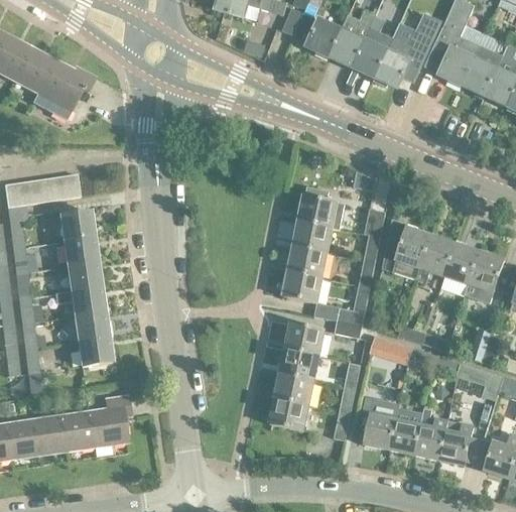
[(218,0),(216,9),(245,17),(248,4),(283,14),(286,2),(280,0),(218,0)]
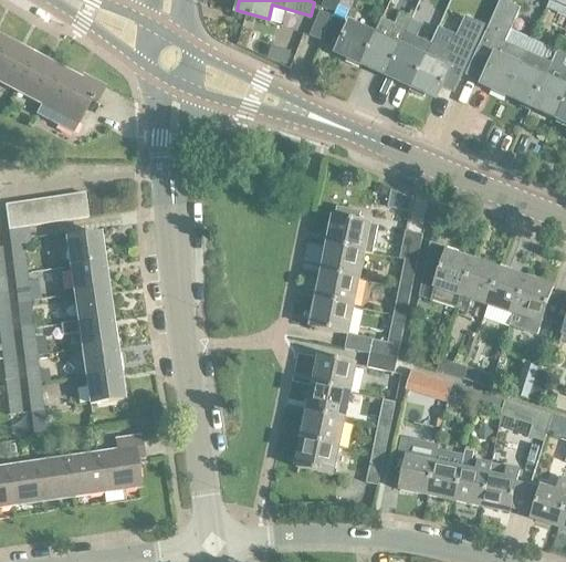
[(344,19),(352,0),(339,0),(334,14),(344,19)]
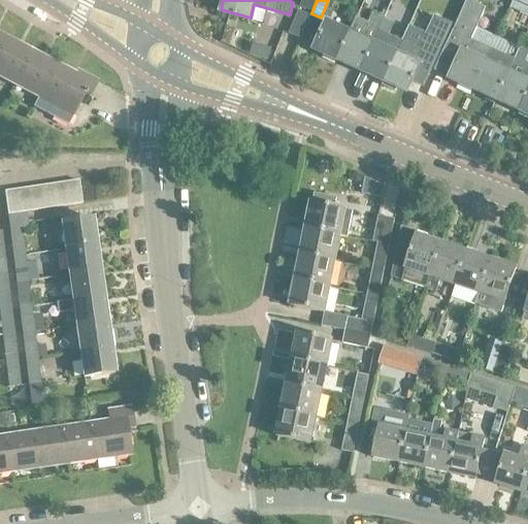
[(454,27),(447,41),(455,45),(461,31),(471,36),(476,25),(486,4),(476,0),(465,0),(456,22),(454,27)]
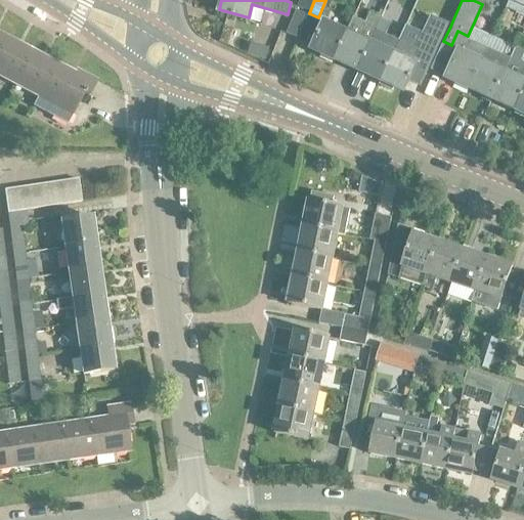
[(354,13),(347,29),(335,56),(357,67),(370,39),(382,14),(372,9),(367,18),(354,13)]
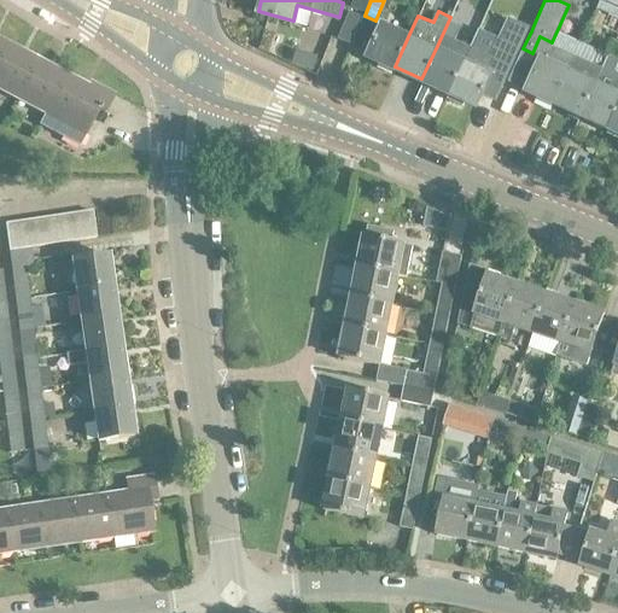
[(347,13),(338,35),(351,41),(361,19),(347,13)]
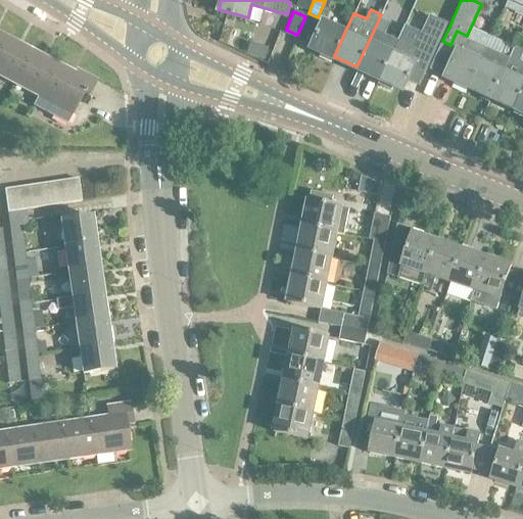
[(370,39),(357,66),(380,77),(392,49),(379,44),(391,18),(381,14),(370,39)]
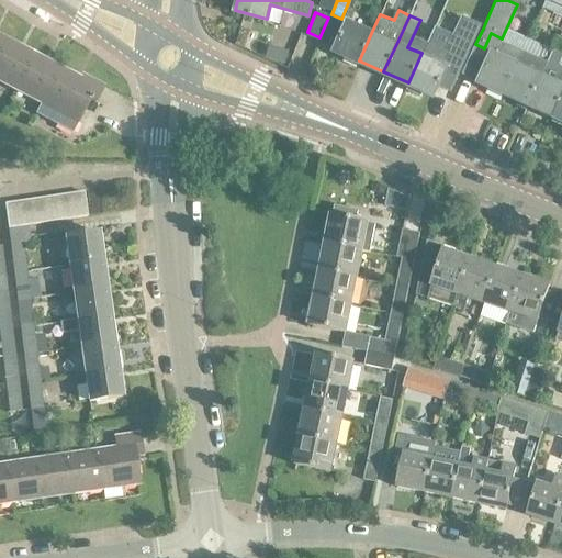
[(359,60),(372,31),(347,20),(334,49),(359,60)]
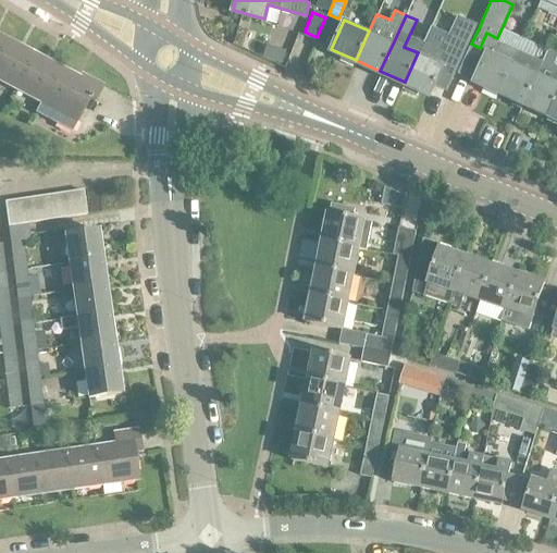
[(471,44),(459,71),(474,77),(474,80),(498,90),(512,62),(519,47),(497,38),(486,33),(480,48),(471,44)]
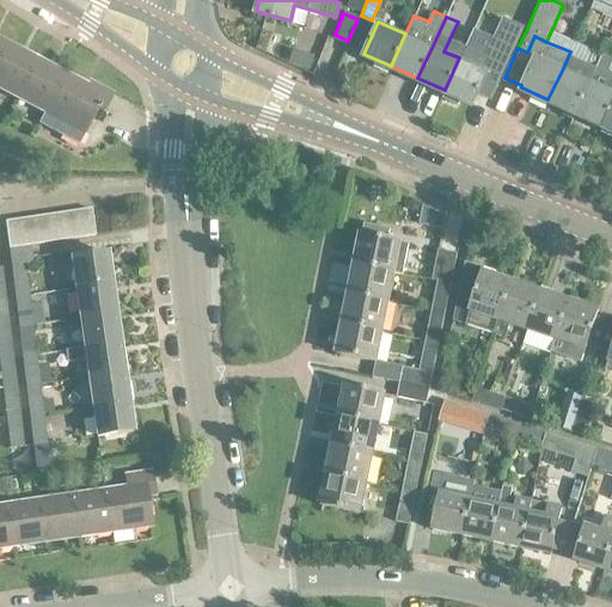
[(7,41),(0,54),(0,86),(14,94),(35,55),(7,41)]
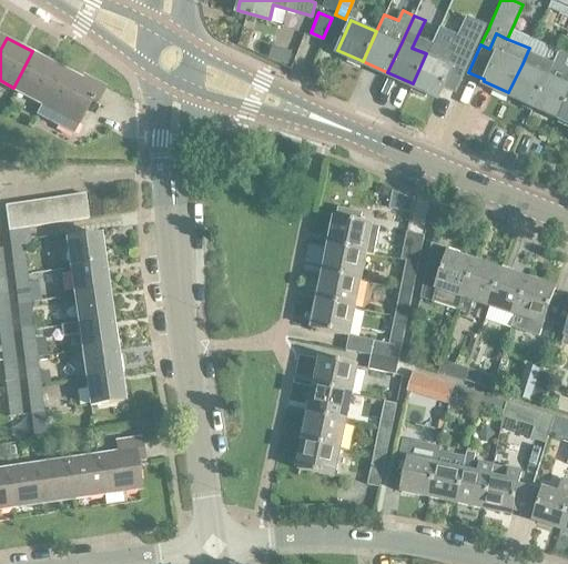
[(523,63),(508,92),(534,103),(547,74),(551,63),(559,47),(549,42),(544,54),(529,48),(523,63)]
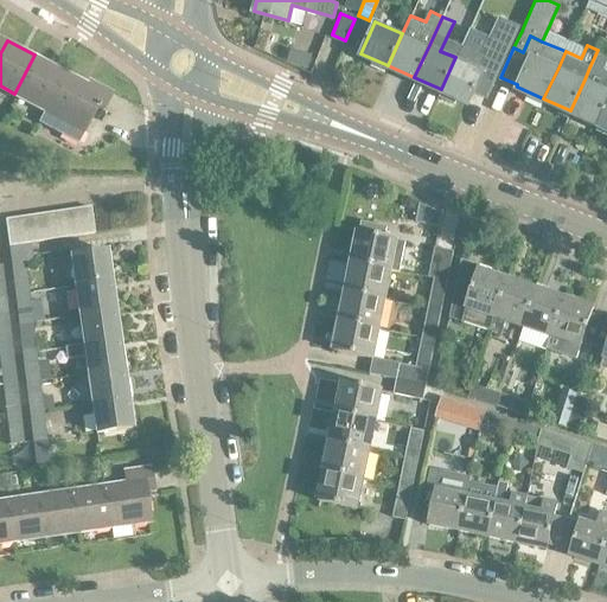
[(585,79),(570,110),(596,122),(606,100),(606,66),(604,66),(606,57),(606,53),(598,50),(589,68),(585,79)]
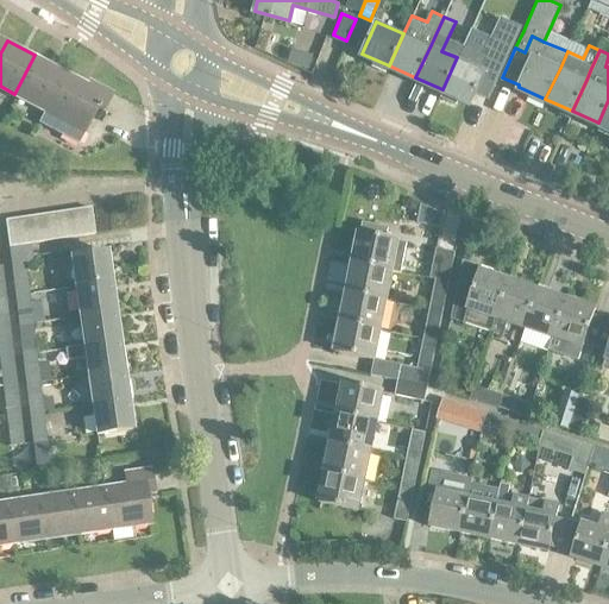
[(66,70),(35,55),(14,94),(44,109),(66,70)]
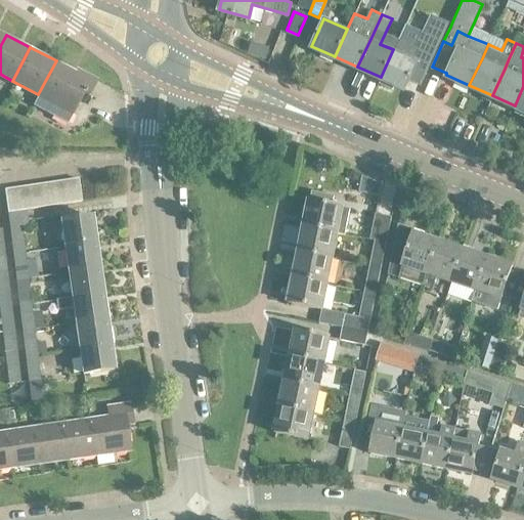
[(417,60),(393,49),(381,77),(404,88),(417,60)]
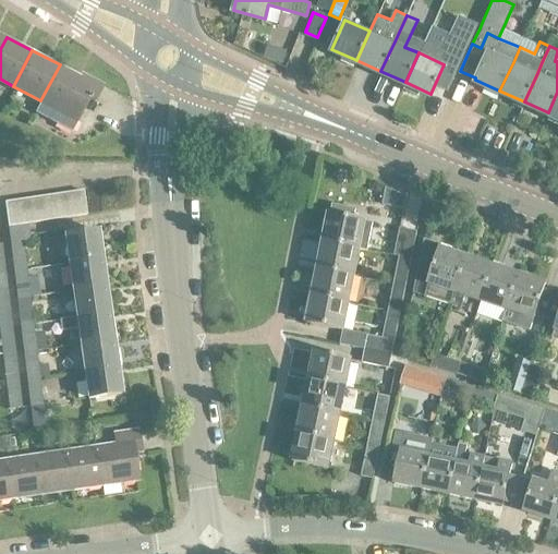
[(60,64),(40,100),(35,110),(72,129),(88,97),(94,100),(102,83),(82,72),(81,75),(60,64)]
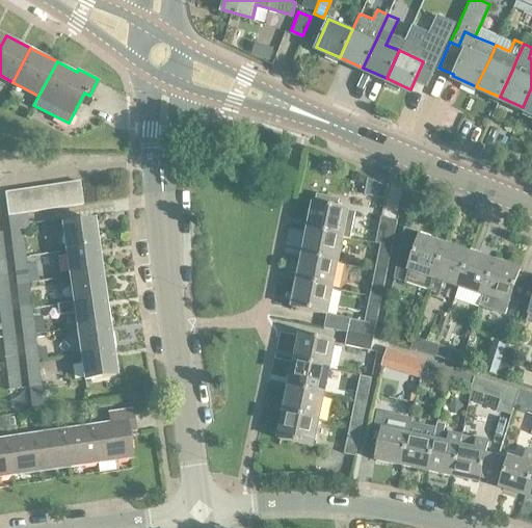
[(531,87),(523,107),(531,111),(531,87)]
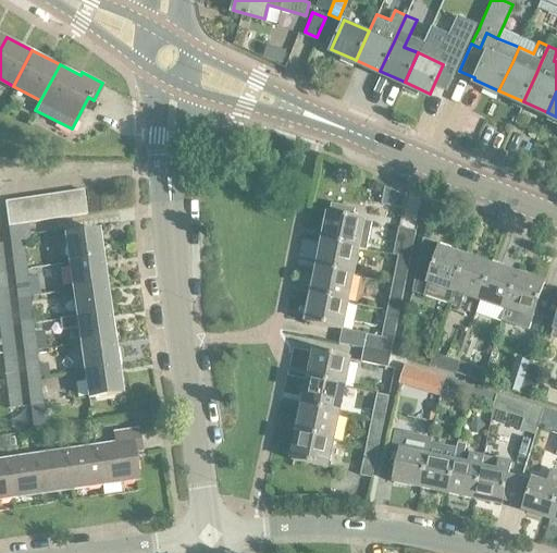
[(67,189),(71,213),(86,211),(83,187),(67,189)]
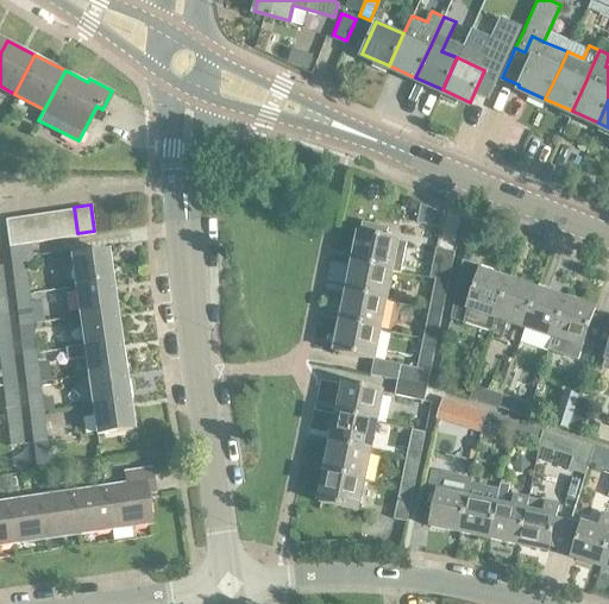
[(74,207),(56,209),(60,236),(77,233),(74,207)]
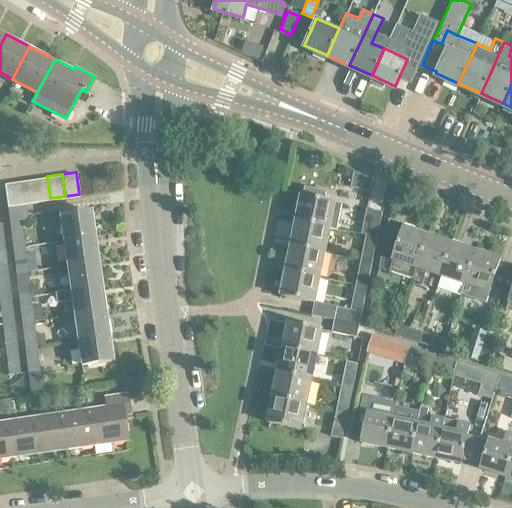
[(47,176),(33,179),(36,201),(50,198),(47,176)]
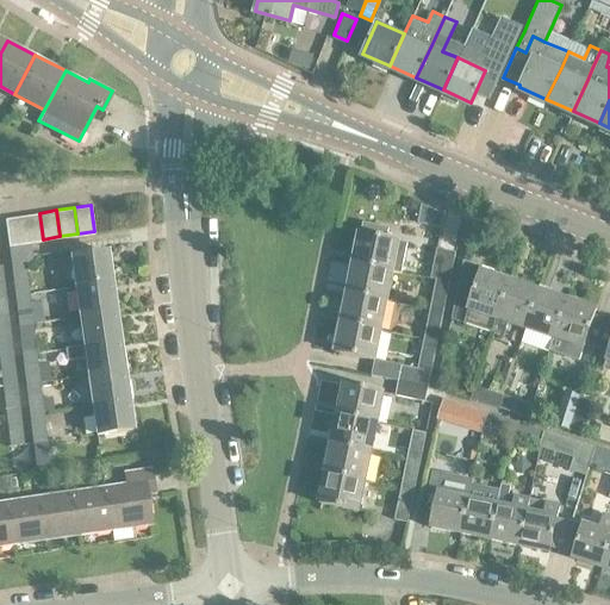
[(39,213),(22,216),(25,242),(43,239),(39,213)]
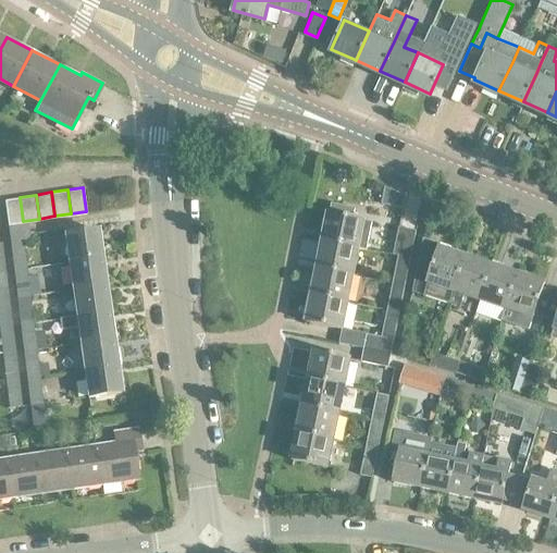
[(23,221),(20,197),(17,197),(4,199),(8,223),(21,221),(23,221)]
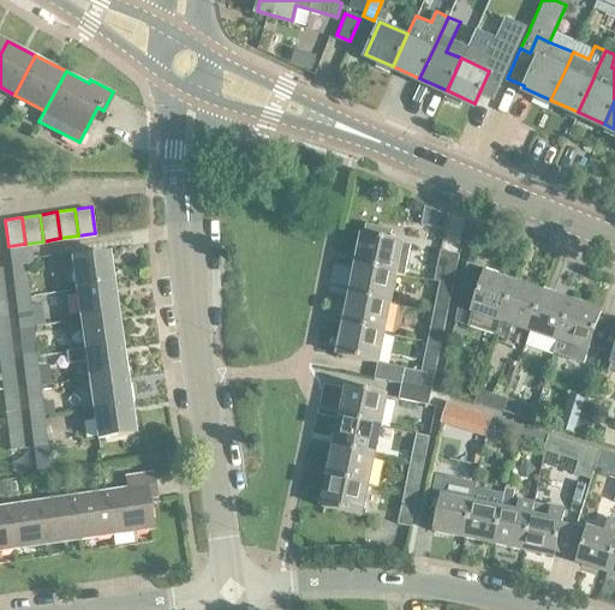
[(357,264),(396,271),(406,274),(412,239),(393,234),(394,227),(365,221),(357,264)]
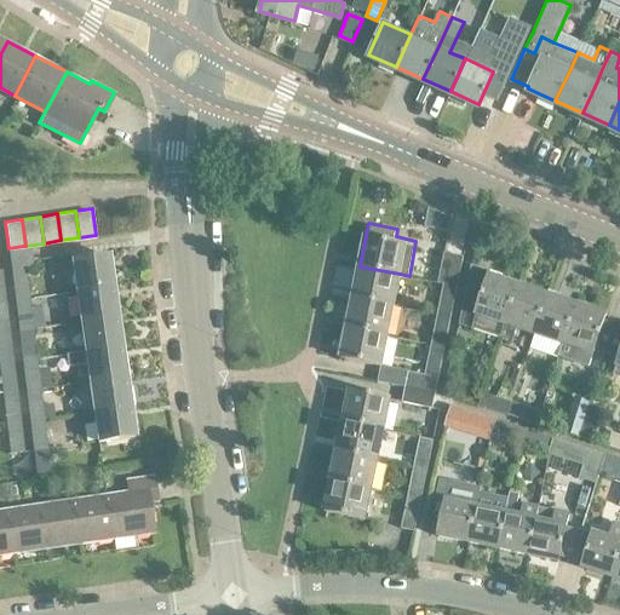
[(443,283),(457,286),(463,254),(443,251),(438,281),(443,282),(443,283)]
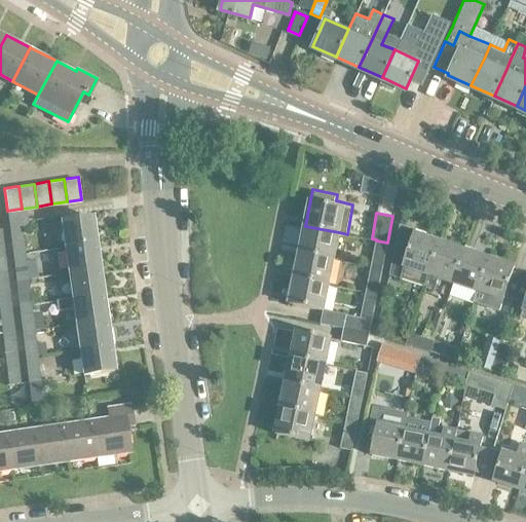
[(65,247),(96,243),(91,217),(61,221),(65,247)]
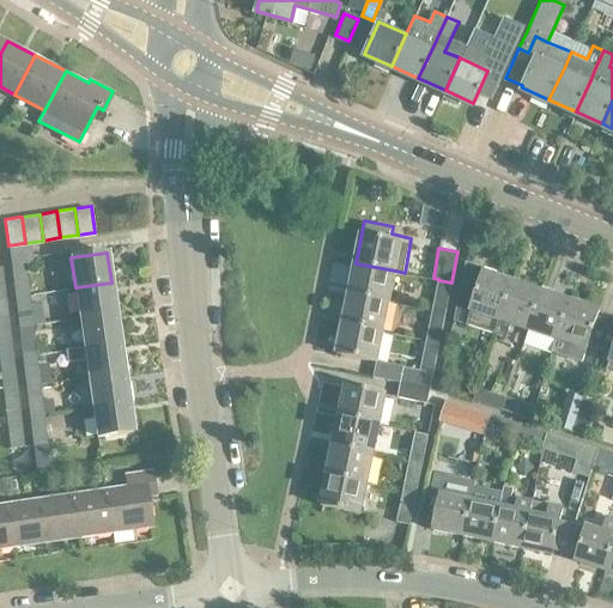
[(496,333),(515,275),(466,260),(461,286),(454,320),(496,333)]
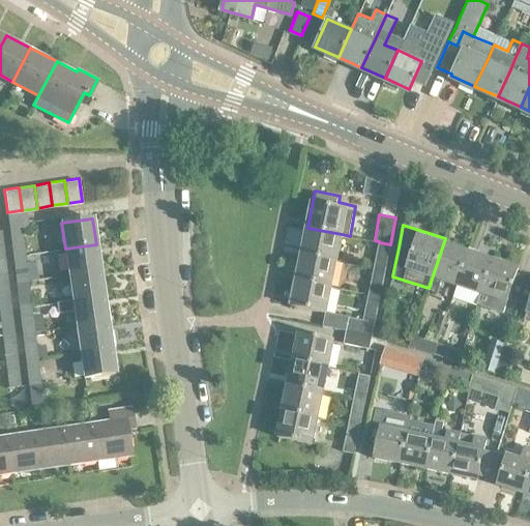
[(26,254),(23,228),(9,230),(12,256),(26,254)]
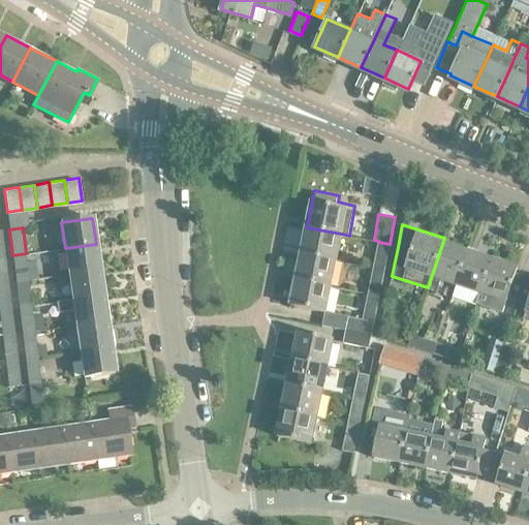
[(307,227),(302,252),(336,259),(341,234),(307,227)]
